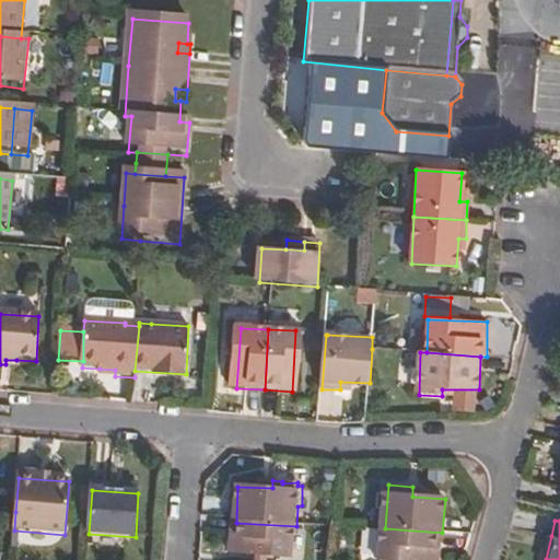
[(294,558),(296,526),(236,523),(236,553),(294,558)]
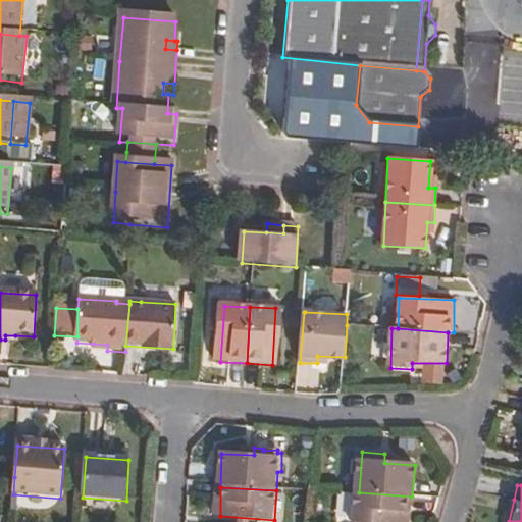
[(409,521),(412,497),(359,492),(356,521),(409,521)]
